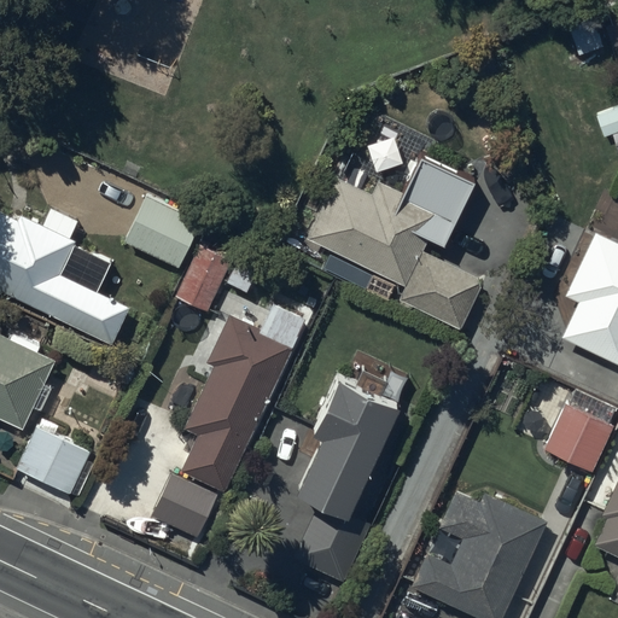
[(444,240),(474,179),(421,153),(402,193),(379,182),(374,194),(338,176),(309,238),(408,285),(401,301),(461,330),(485,280),(424,251),(432,234),(444,240)]
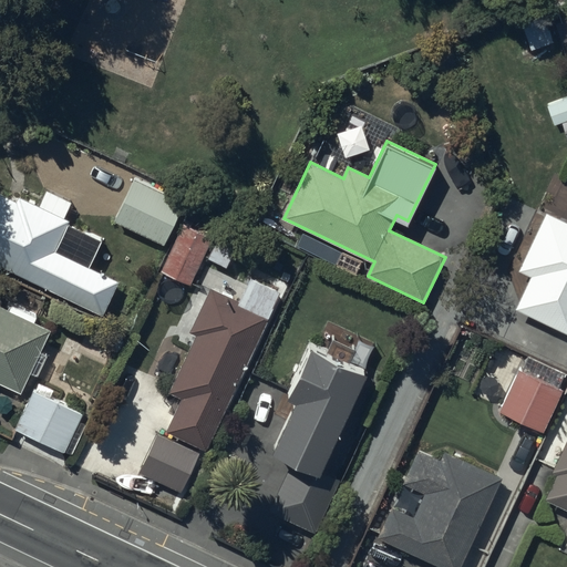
[(186,203),(135,178),(115,220),(166,245),(186,203)]
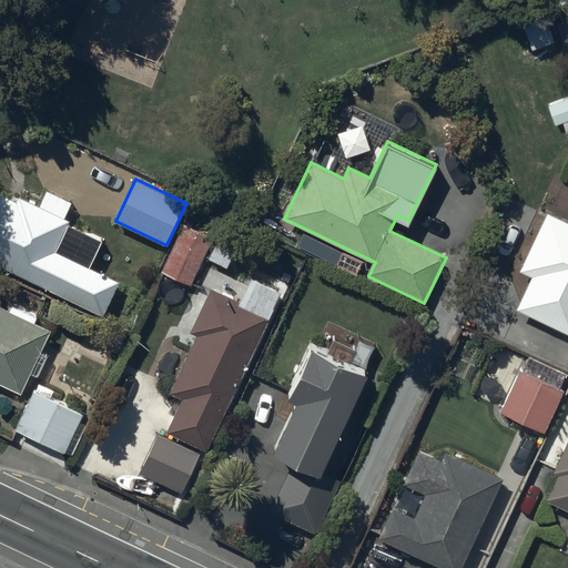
[(19,200),(0,191),(0,264),(104,313),(120,281),(57,252),(72,220),(21,196),(19,200)]
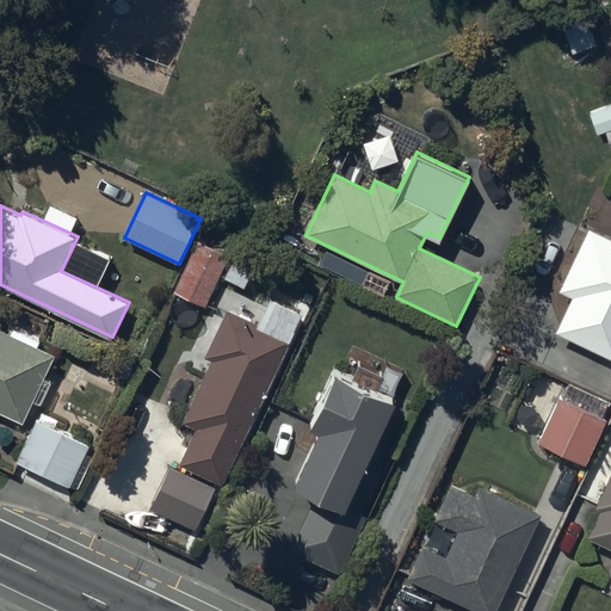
[(610,240),(588,230),(560,289),(573,297),(557,332),(610,356),(610,240)]
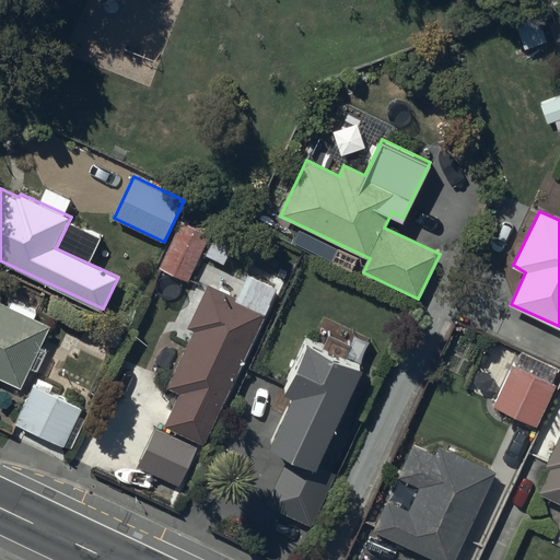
[(211,235),(184,222),(162,268),(189,282),(211,235)]
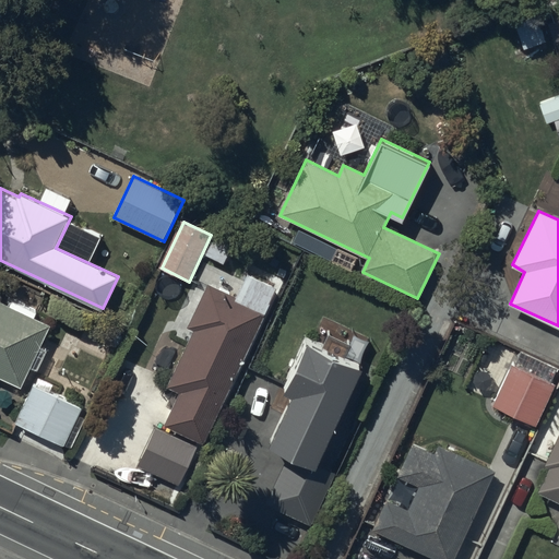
[(238,236),(222,228),(207,254),(223,263),(238,236)]
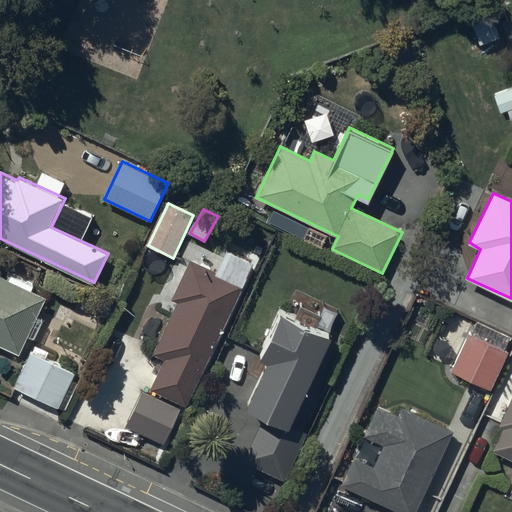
[(244,286),(189,260),(169,300),(174,307),(153,353),(162,358),(150,391),(186,408),(244,286)]
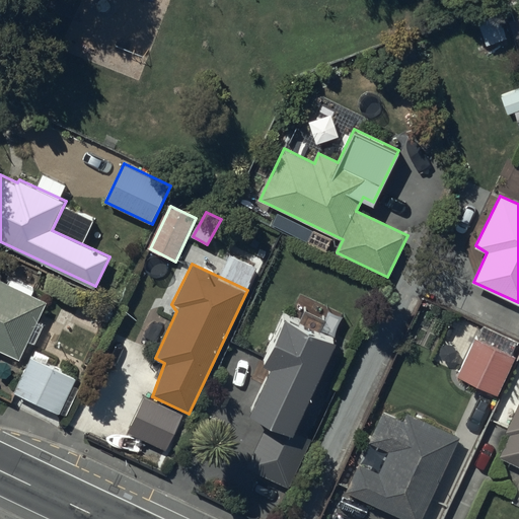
[(46,301),(0,280),(0,349),(19,359),(46,301)]
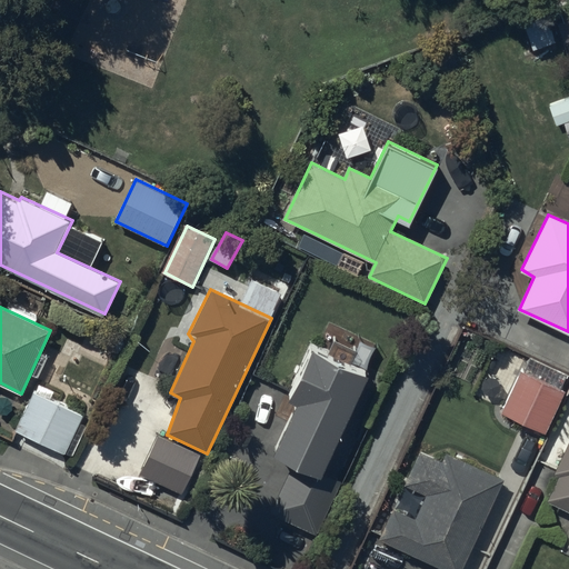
[(323,473),(370,370),(312,343),(289,396),(296,399),(269,458),(290,468),(269,515),(318,537),(342,482),(323,473)]
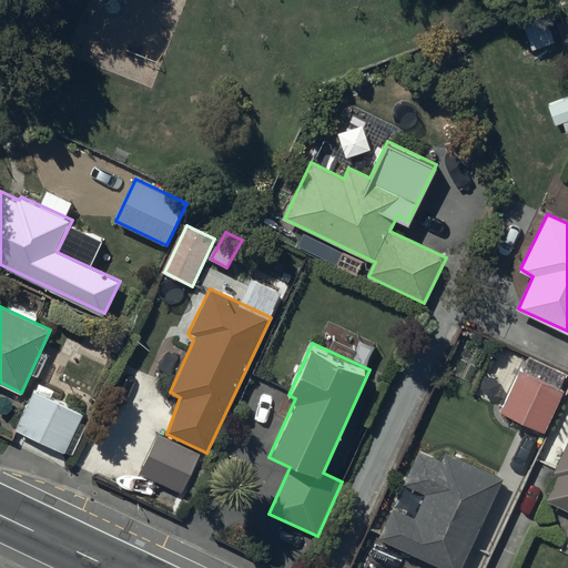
[(565,392),(520,369),(500,411),(545,433),(565,392)]
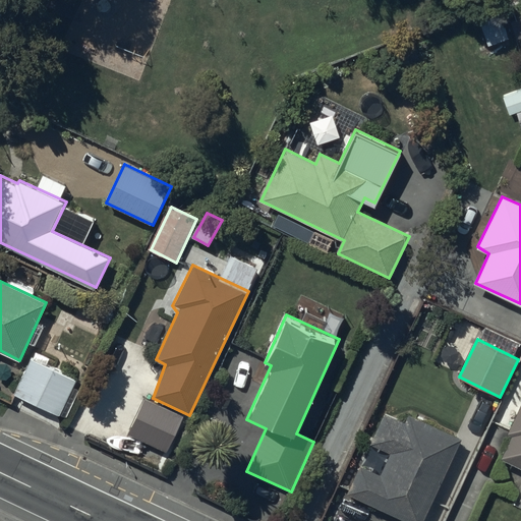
[(32,359),(15,394),(61,415),(77,382),(32,359)]
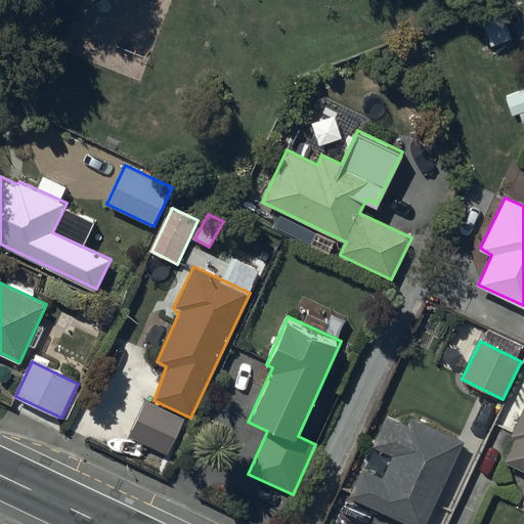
[(523,396),(498,452),(523,463),(523,483),(519,494),(523,496),(523,396)]
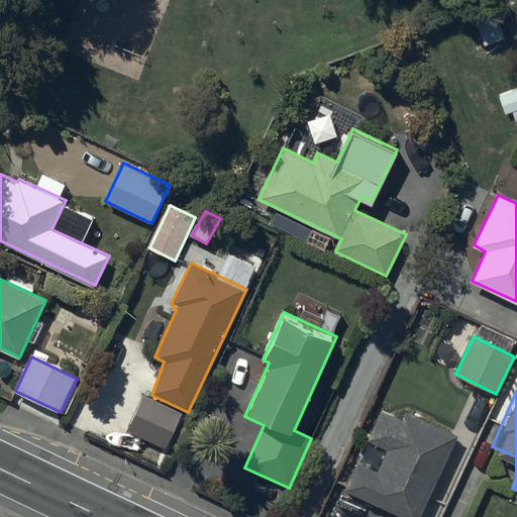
[(182,414),(145,396),(128,430),(165,448),(182,414)]
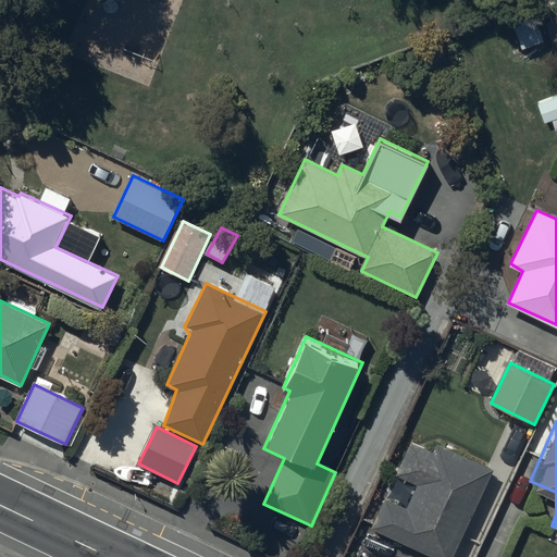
[(406,496),(384,486),(370,517),(448,553),(491,458),(437,434),(410,432),(396,463),(417,473),(406,496)]
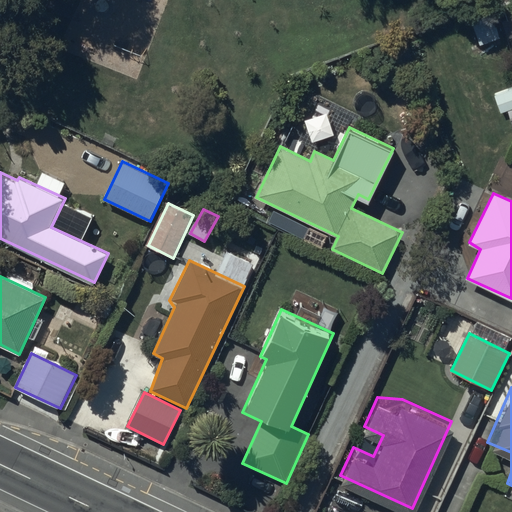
All buildings are outlined.
